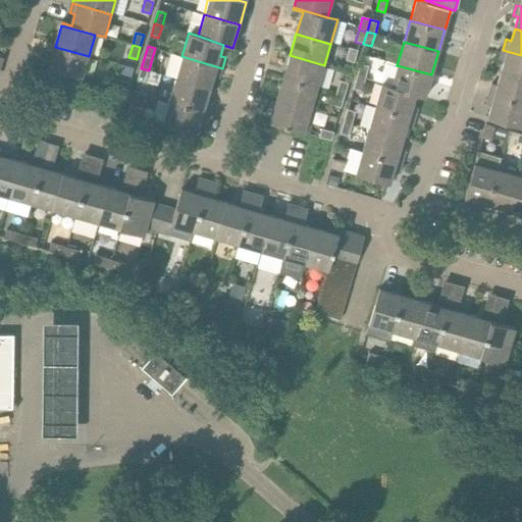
[(49,69),(83,79),(89,56),(55,47),(49,69)]
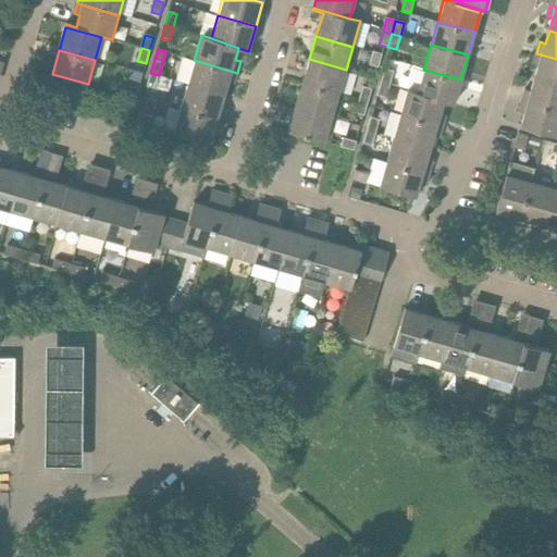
[(369,64),(378,67),(382,54),(373,51),(369,64)]
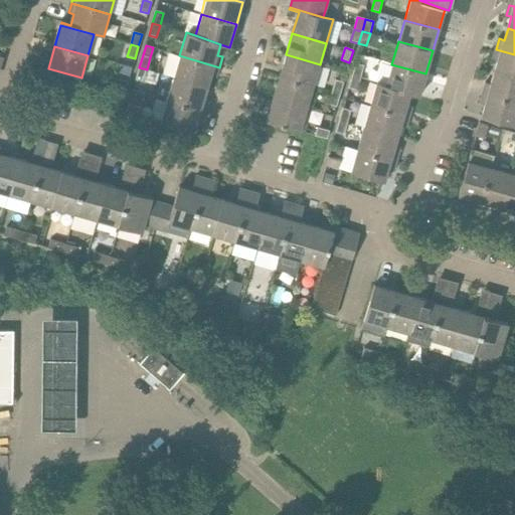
[(495,72),(514,77),(514,54),(496,49),(493,59),(498,60),(495,72)]
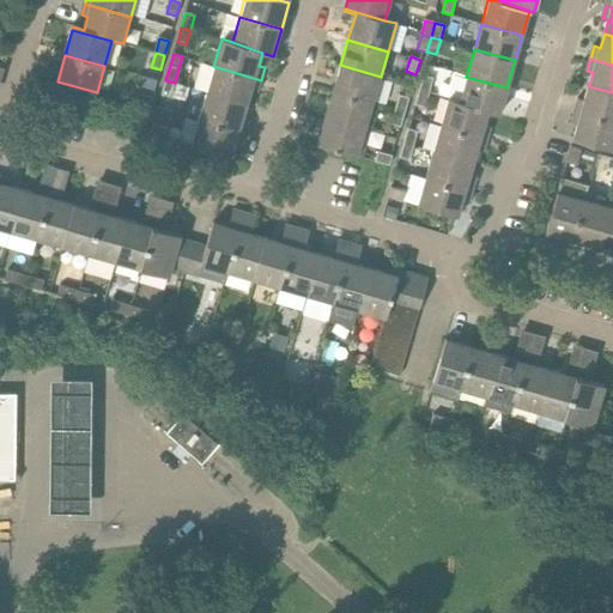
[(333,92),(372,103),(381,77),(340,65),(333,92)]
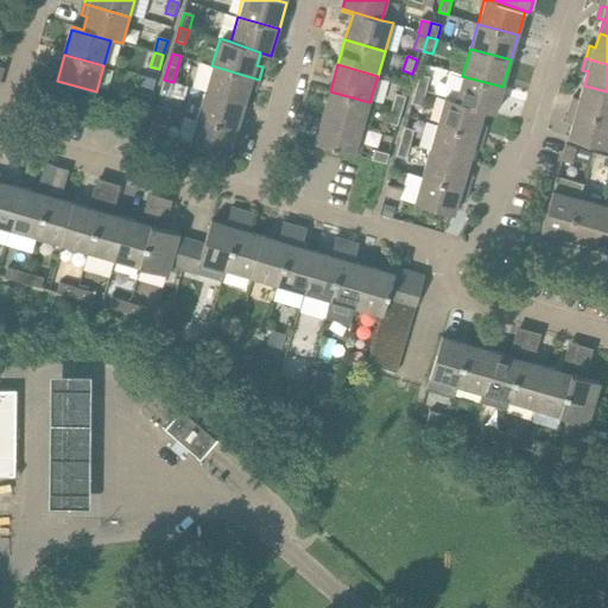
[(204,92),(246,102),(249,89),(255,90),(259,80),(211,65),(204,92)]
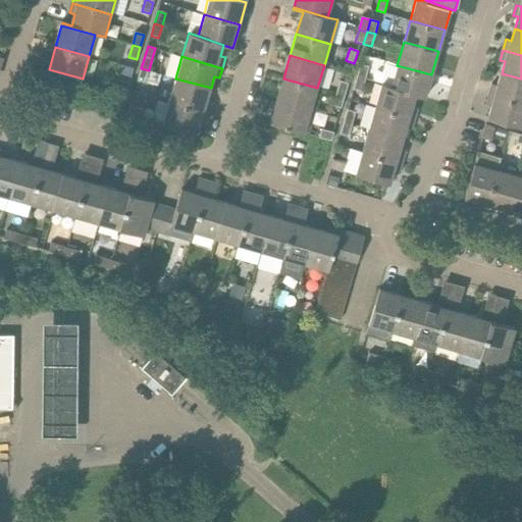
[(357,77),(365,80),(368,67),(360,65),(357,77)]
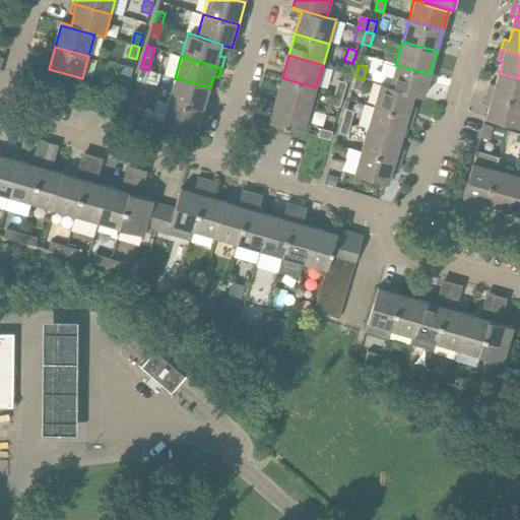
[(379,85),(413,95),(424,99),(430,74),(395,65),(389,85),(380,83),(379,85)]
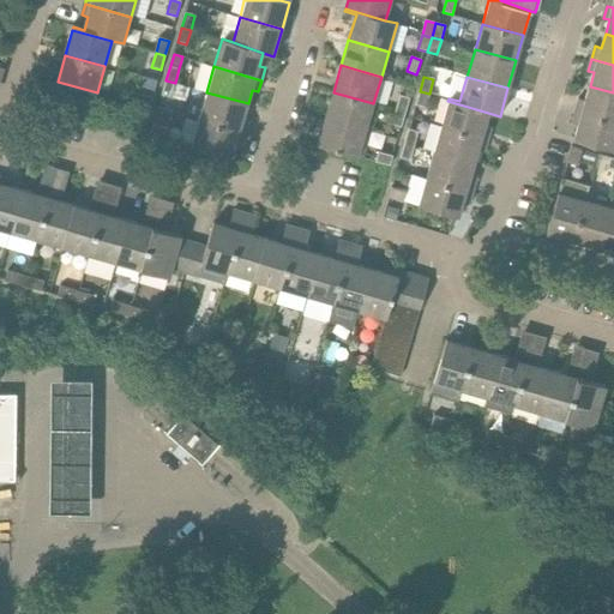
[(162,95),(170,97),(175,83),(166,80),(162,95)]
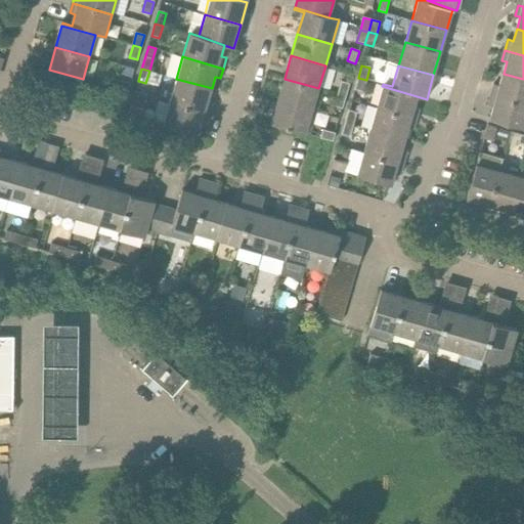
[(491,94),(523,103),(523,79),(504,74),(500,86),(494,84),(491,94)]
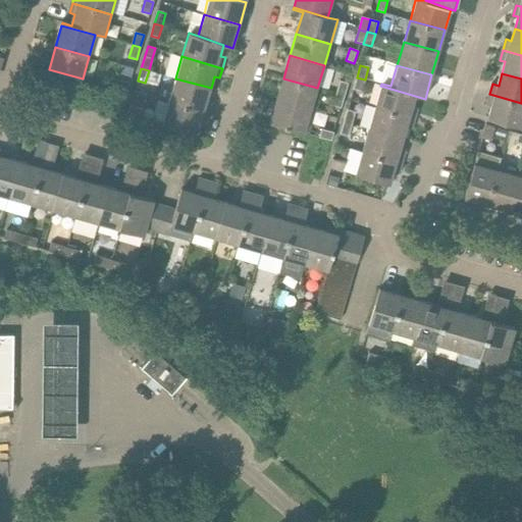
[(353,89),(361,92),(365,80),(357,77),(353,89)]
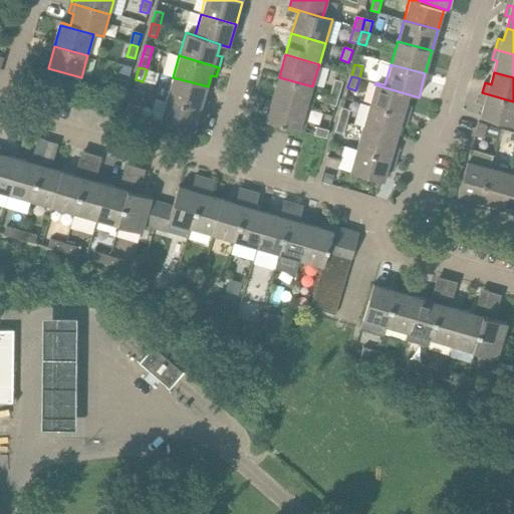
[(167,99),(207,110),(210,100),(205,98),(208,86),(173,77),(167,99)]
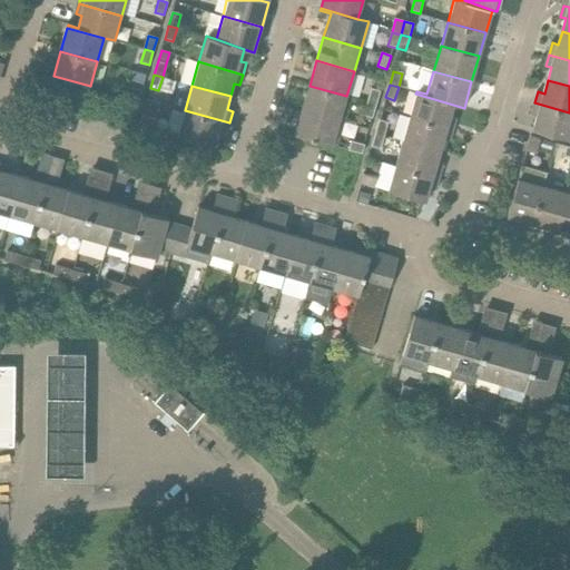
[(303,110),(340,120),(346,96),(310,86),(303,110)]
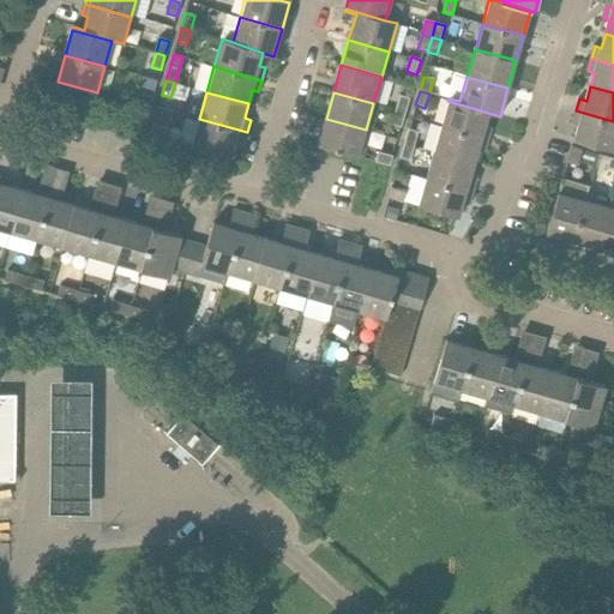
[(136,103),(150,108),(152,98),(138,94),(136,103)]
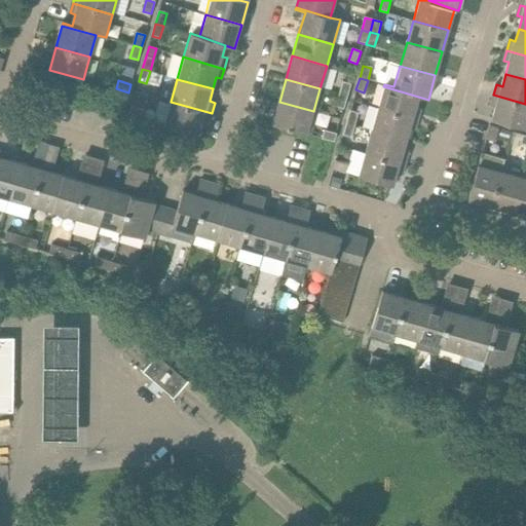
[(339,95),(347,97),(350,84),(342,82),(339,95)]
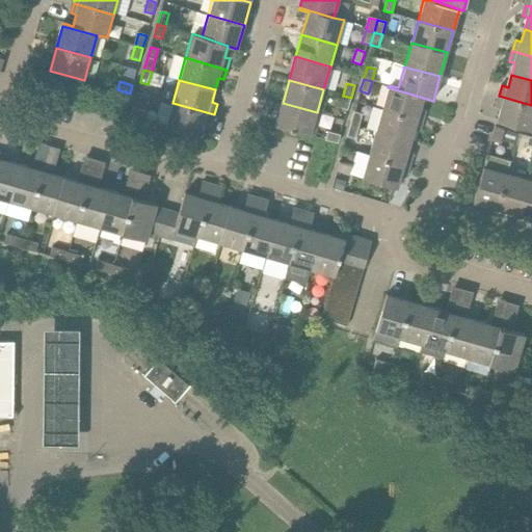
[(381,109),(423,122),(426,111),(420,109),(423,98),(388,87),(381,109)]
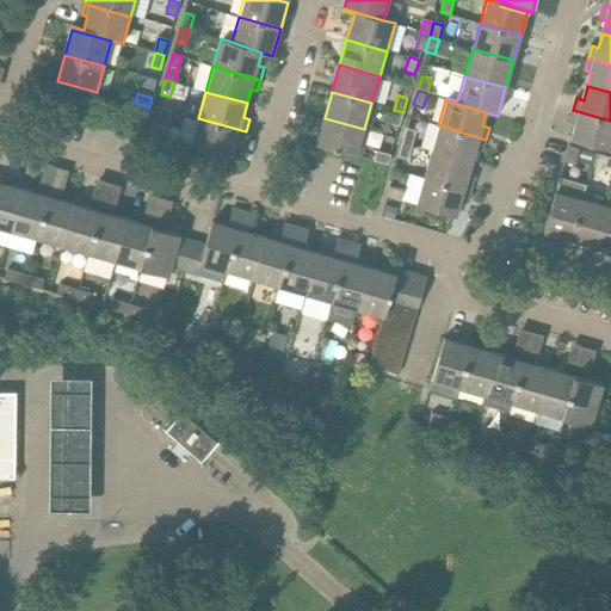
[(389,124),(399,127),(403,112),(394,110),(389,124)]
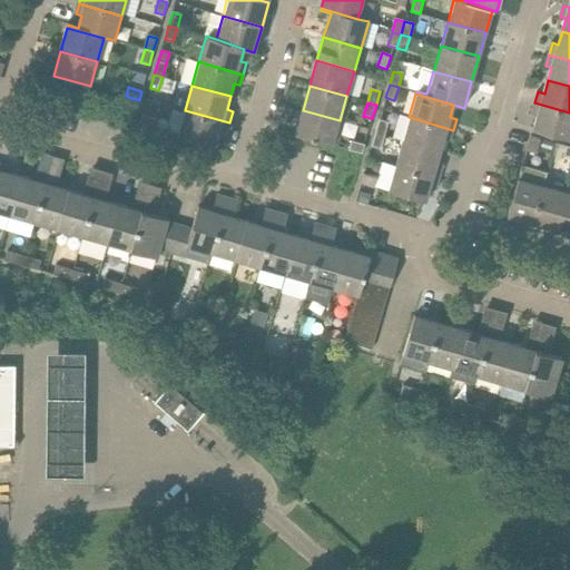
[(533,130),(569,140),(569,112),(534,102),(531,115),(538,116),(533,130)]
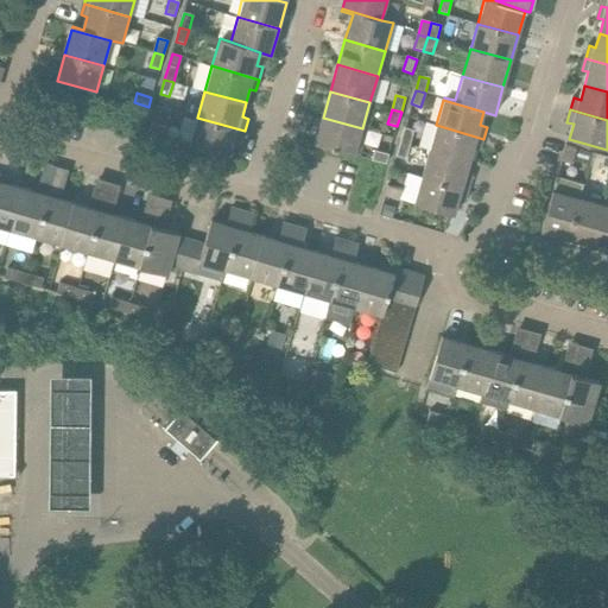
[(197,118),(190,144),(230,156),(235,140),(241,143),(245,131),(197,118)]
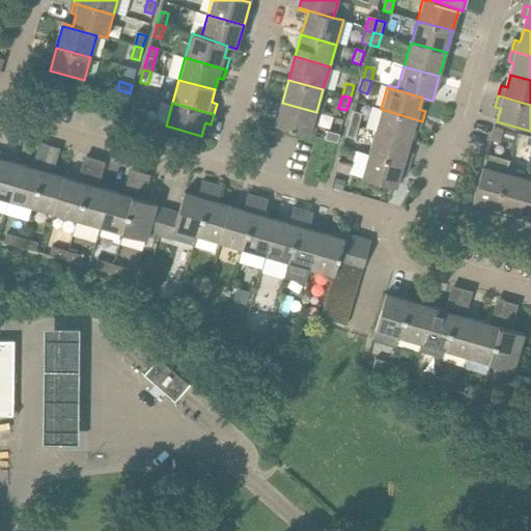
[(275,126),(310,136),(316,112),(282,103),(275,126)]
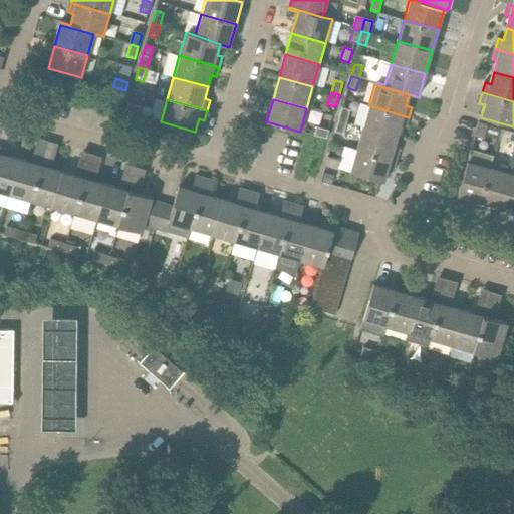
[(125,112),(139,115),(141,107),(129,104),(125,112)]
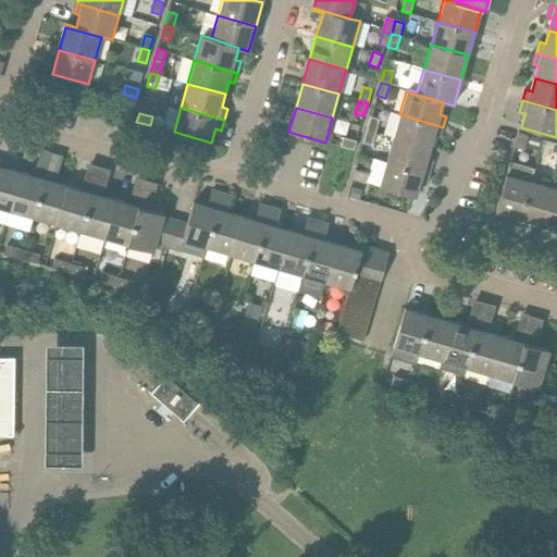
[(393,138),(430,149),(434,136),(440,138),(443,127),(399,114),(393,138)]
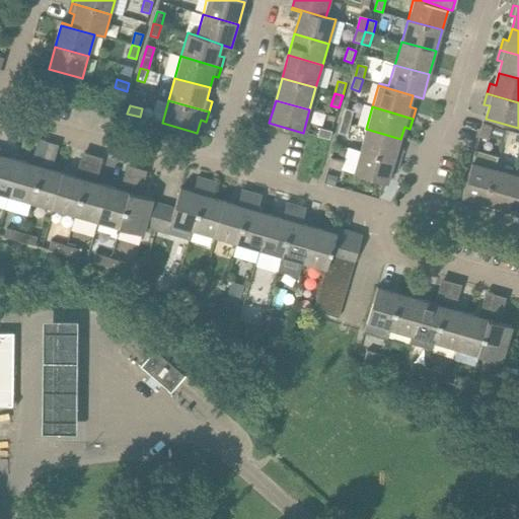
[(342,122),(350,124),(354,112),(346,109),(342,122)]
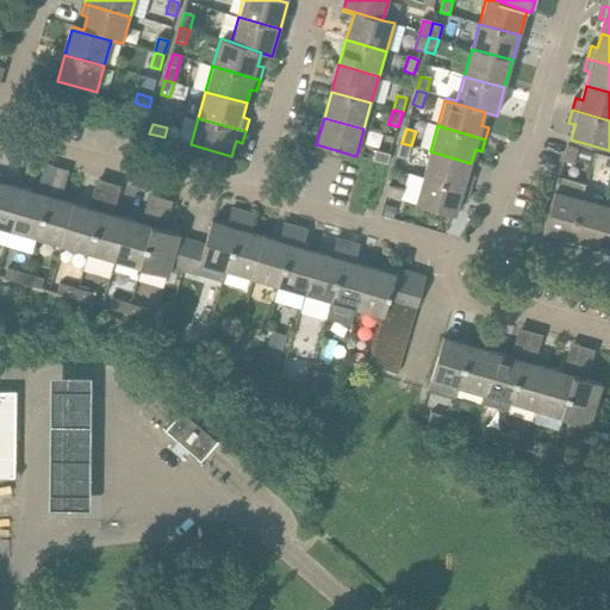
[(398,157),(408,160),(411,145),(402,143),(398,157)]
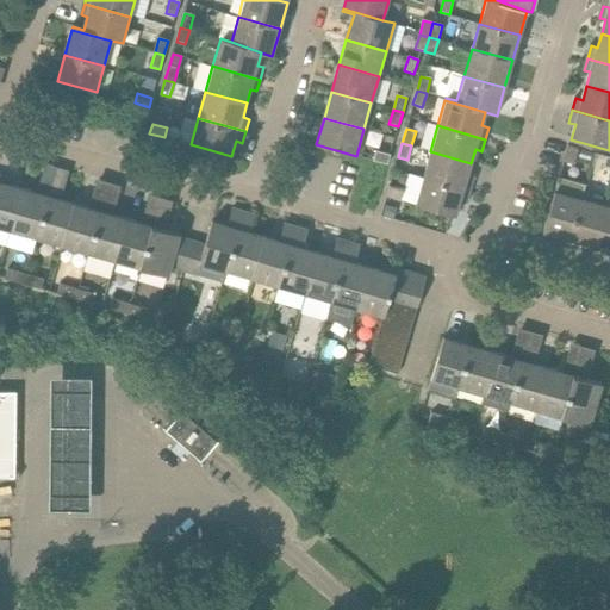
[(564,161),(573,163),(578,149),(568,145),(564,161)]
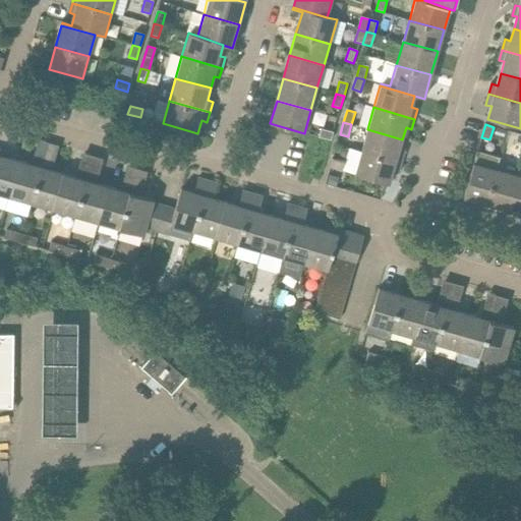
[(319,137),(331,140),(333,132),(321,129),(319,137)]
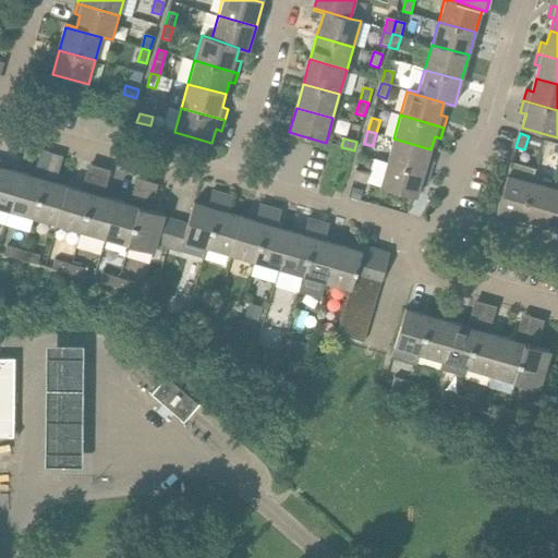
[(386,164),(429,176),(433,164),(427,162),(431,149),(393,138),(386,164)]
